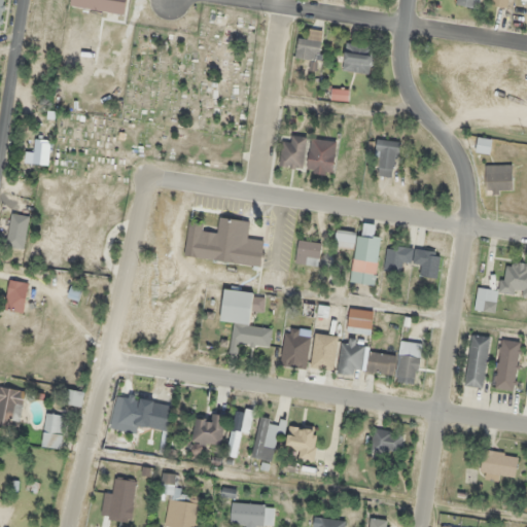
[(128,0),(72,0),(72,7),(126,15),(128,0)]
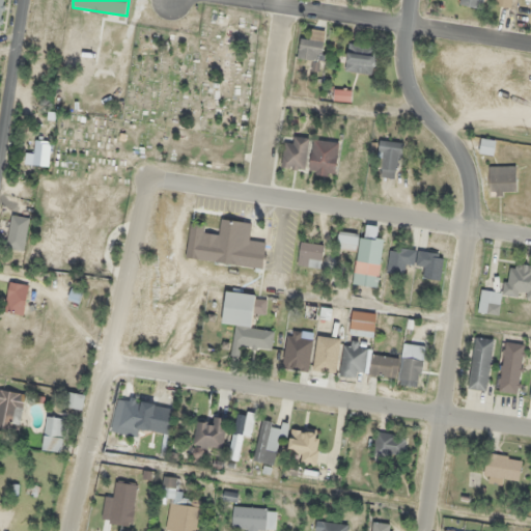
[(483,0),(459,0),(458,4),(482,9),(483,0)]
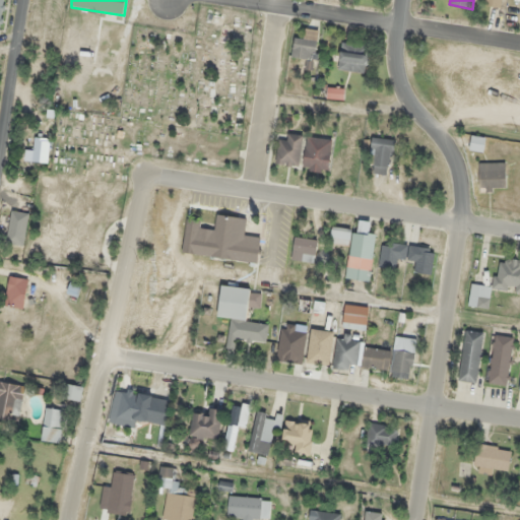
[(293,58),(314,61),(318,30),(307,28),(305,39),(295,38),(293,58)]
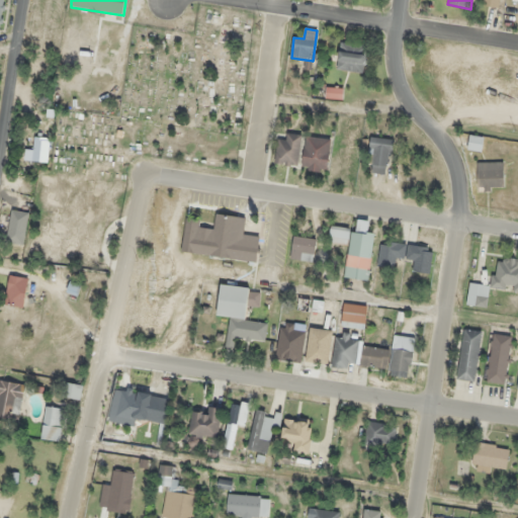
[(336,68),(362,74),(368,47),(343,40),(336,68)]
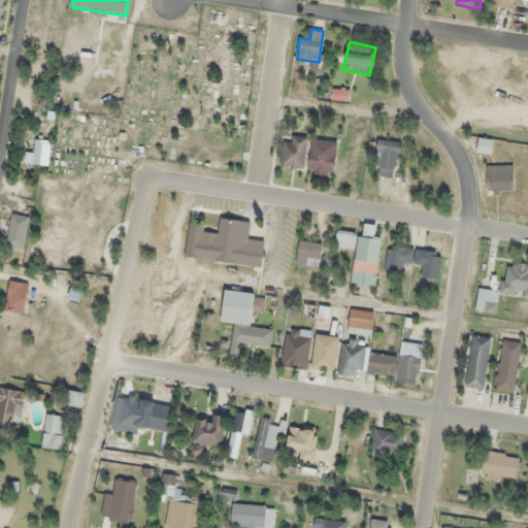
[(332,100),(349,101),(350,90),(332,89),(332,100)]
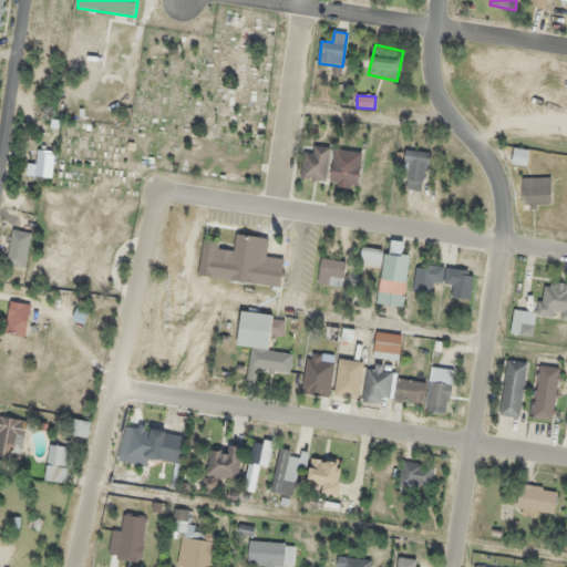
[(330,148),(311,145),(310,153),(305,152),(300,179),(325,183),(330,148)]
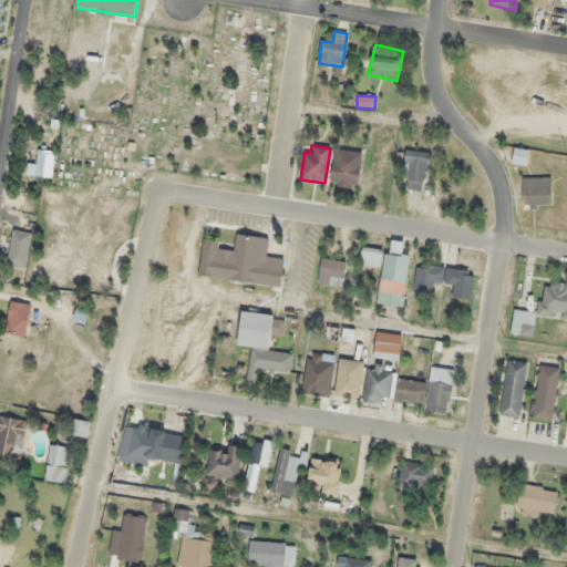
[(528,166),(531,148),(513,147),(512,164),(528,166)]
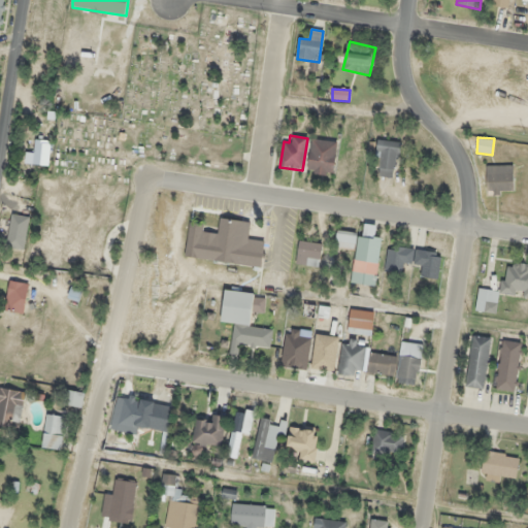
[(331,175),(338,142),(314,138),(306,170),(331,175)]
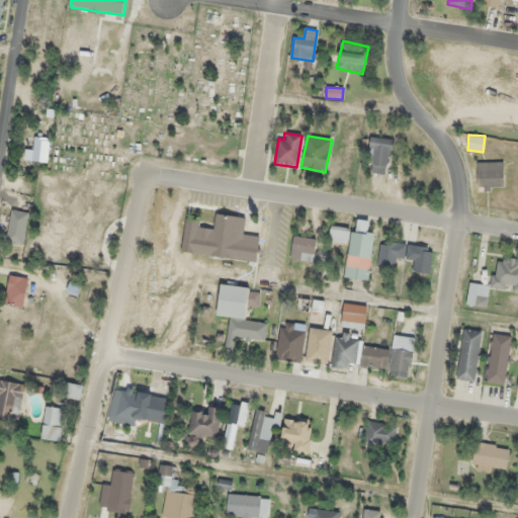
[(49,162),(49,139),(34,138),(33,150),(24,150),(24,161),(49,162)]
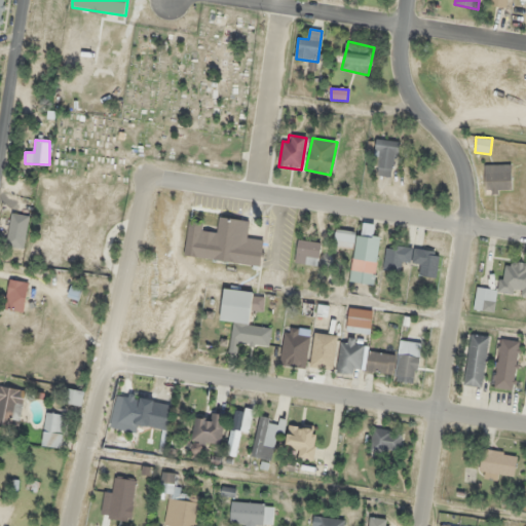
[(395,140),(373,142),(377,177),(399,174),(395,140)]
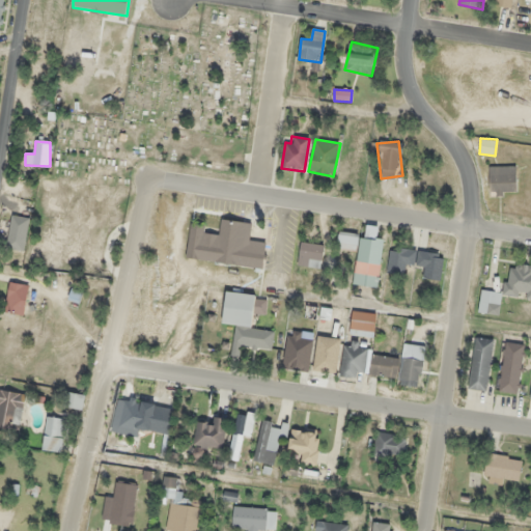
[(516,165),(488,165),(488,196),(516,196),(516,165)]
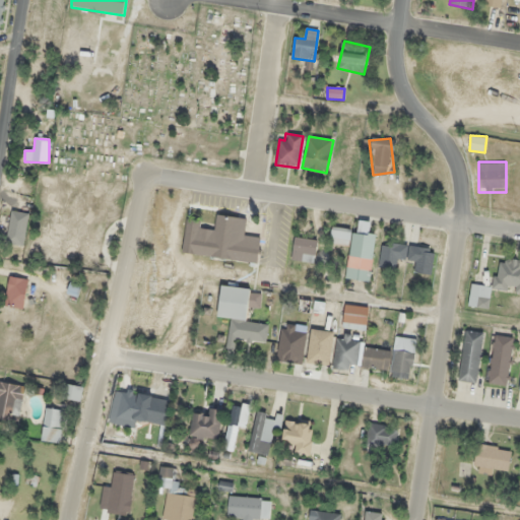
[(22,246),(28,213),(11,210),(5,243),(22,246)]
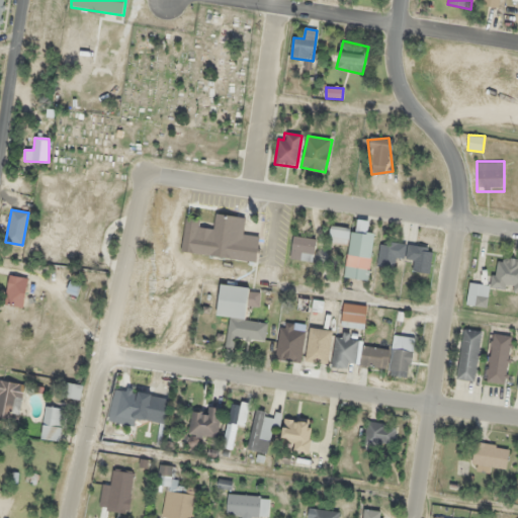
[(256,262),(259,236),(243,234),(245,218),(216,213),(214,224),(184,220),(180,253),(256,262)]
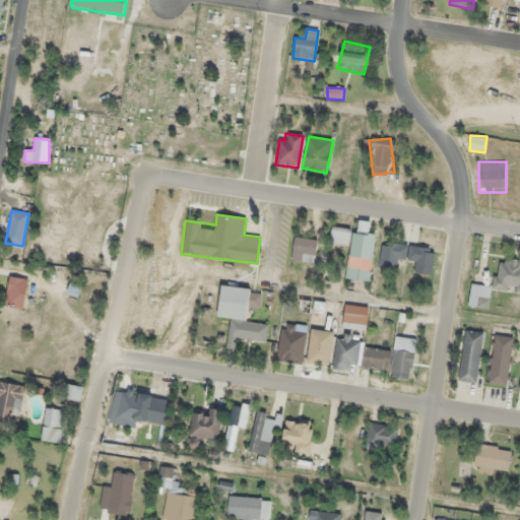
[(375,236),(352,233),(352,230),(332,226),(330,244),(350,246),(347,268),(360,269),(359,278),(369,280),(375,236)]
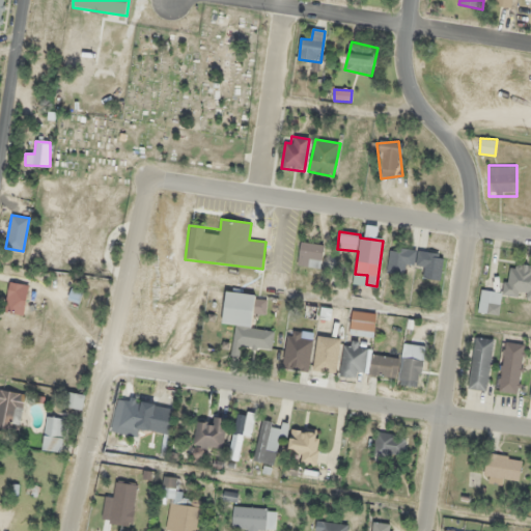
[(297,264),(318,270),(324,246),(302,241),(297,264)]
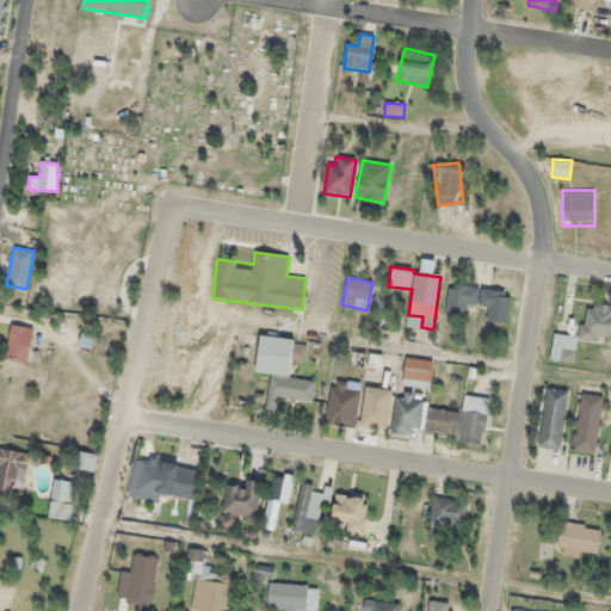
[(511,292),(449,283),(444,315),(466,318),(467,307),(487,309),(486,320),(507,322),(511,292)]
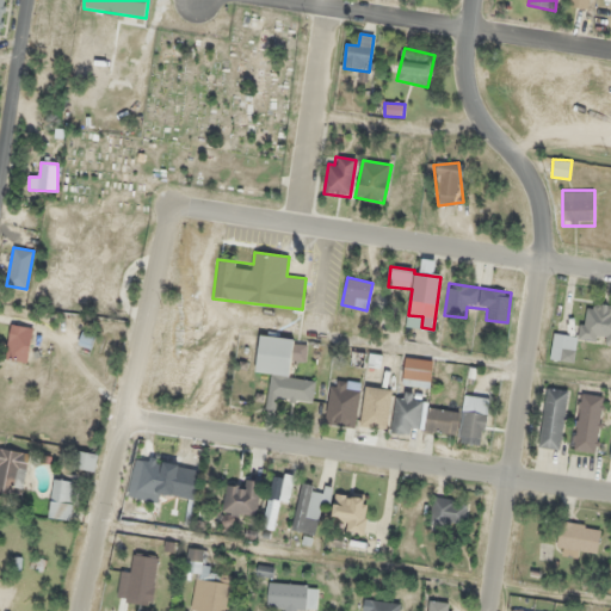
[(580,338),(553,334),(549,359),(573,362),(576,339),(610,343),(610,307),(585,303),(580,338)]
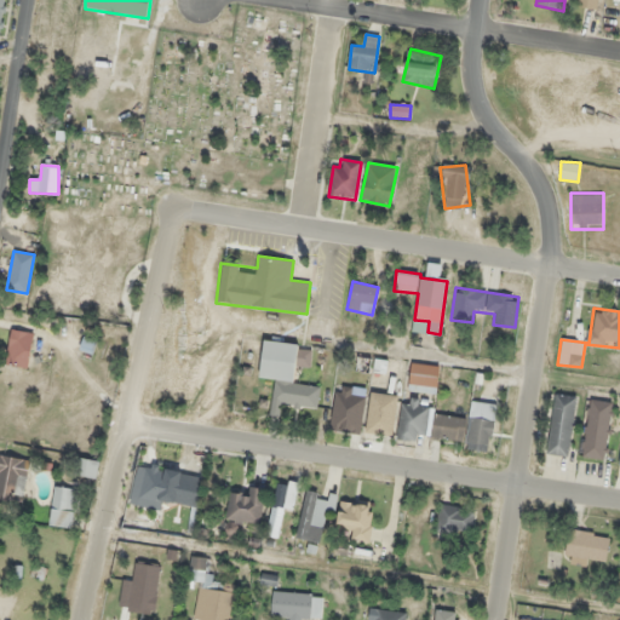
[(27,368),(33,333),(11,329),(4,365),(27,368)]
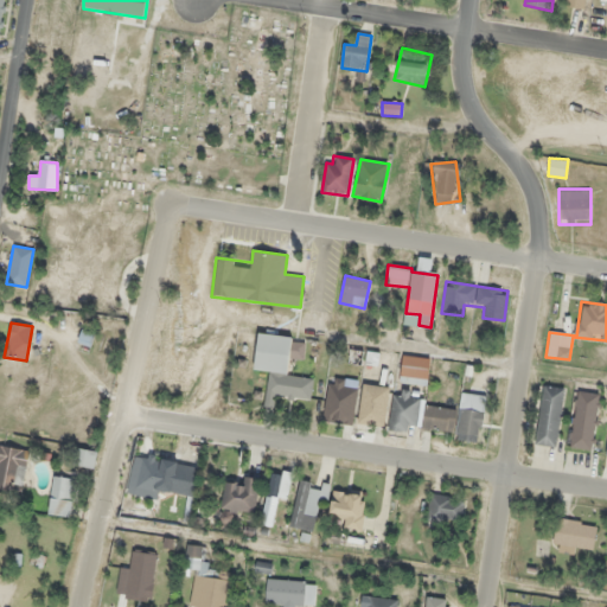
[(310,400),(312,378),(289,376),(291,360),(304,362),(306,338),(257,333),(253,370),(267,371),(263,404),(275,407),(275,396),(310,400)]
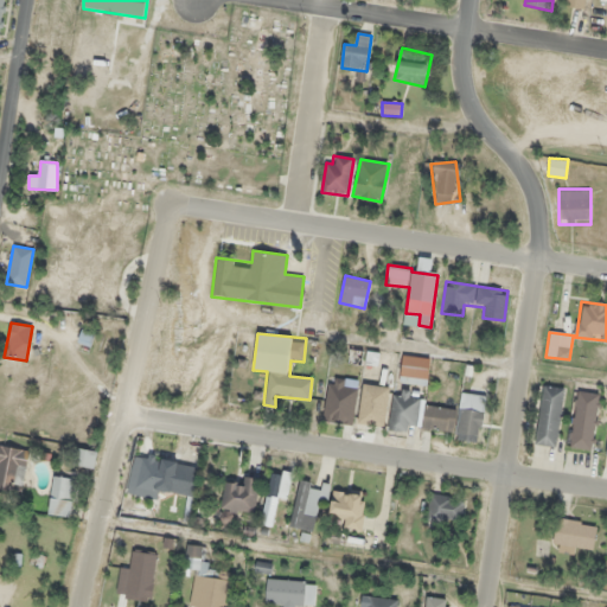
[(323,422),(353,425),(358,381),(327,377),(323,422)]
